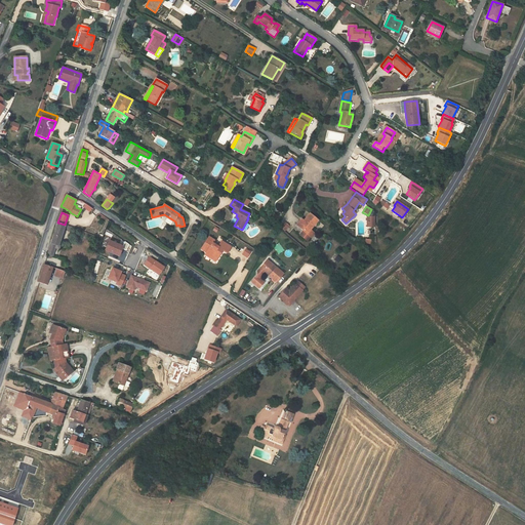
[(310,213),(304,221),(305,221),(299,228),(303,231),(299,235),(307,241),(310,238),(311,238),(315,234),(311,230),(318,220),(310,213)]
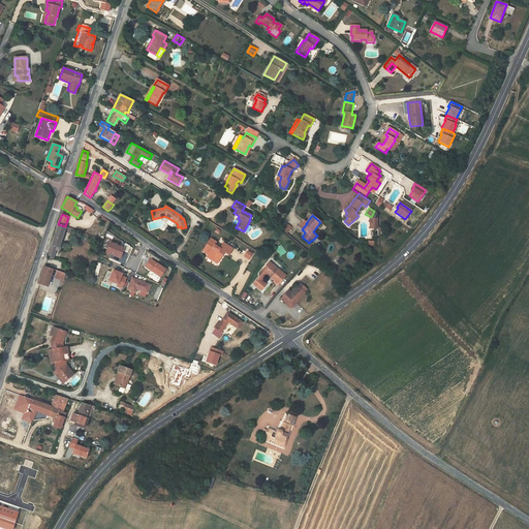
[(58,224),(48,256),(54,257),(56,250),(60,251),(60,248),(59,248),(65,229),(73,232),(73,231),(74,229),(65,226),(58,224)]
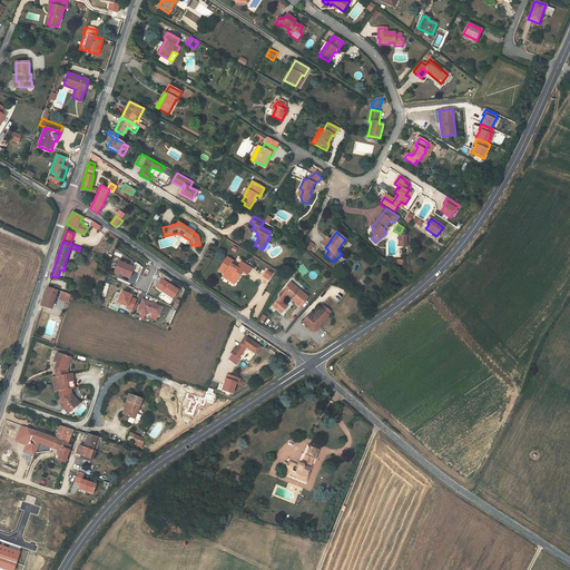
[(227,257),(219,268),(225,273),(224,274),(224,275),(236,282),(243,272),(247,275),(251,268),(241,262),(238,266),(233,263),(234,262),(227,257)]
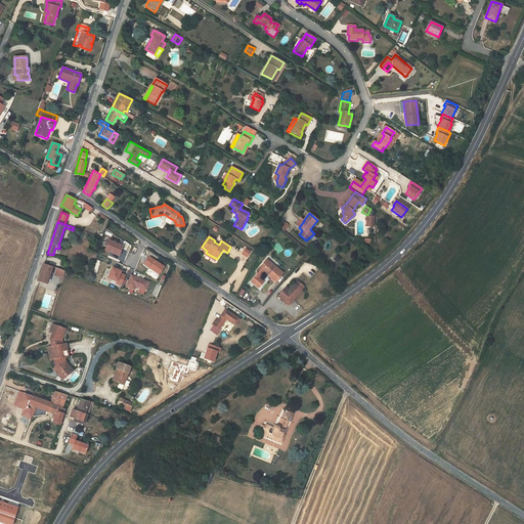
[(127,247),(128,246),(124,244),(123,247),(108,241),(104,250),(119,255),(122,248),(126,250),(127,247)]
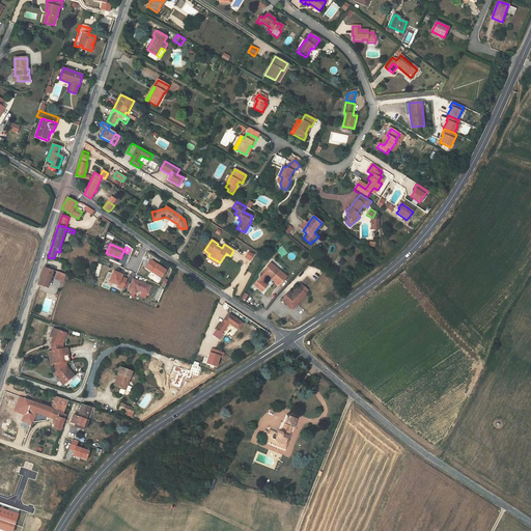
[(244,258),(250,260),(253,255),(247,252),(244,258)]
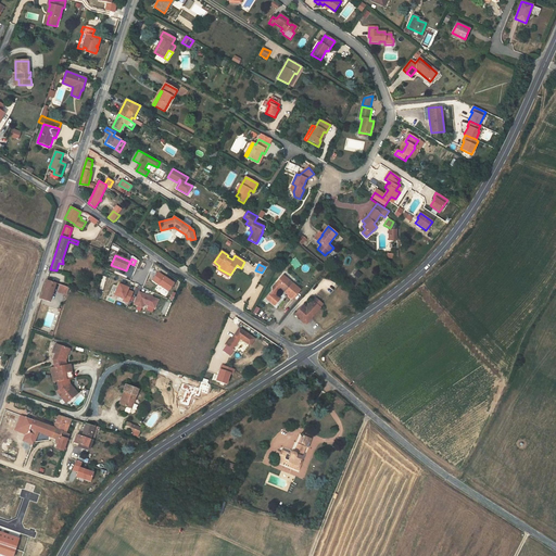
[(228,277),(230,275),(218,268),(217,270),(228,277)]
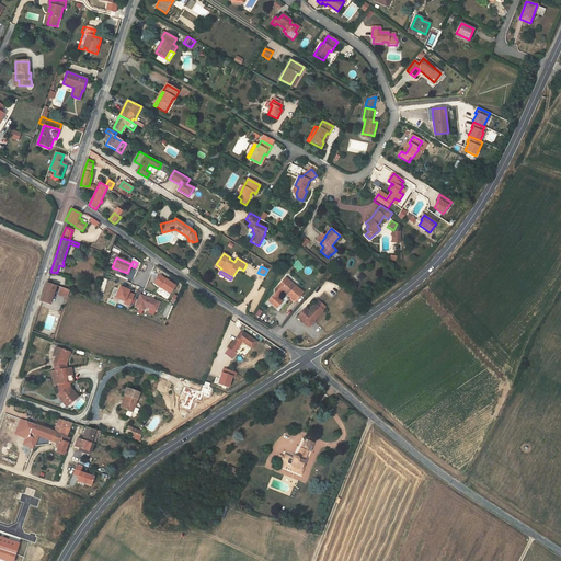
[(170,294),(175,285),(159,274),(153,283),(170,294)]
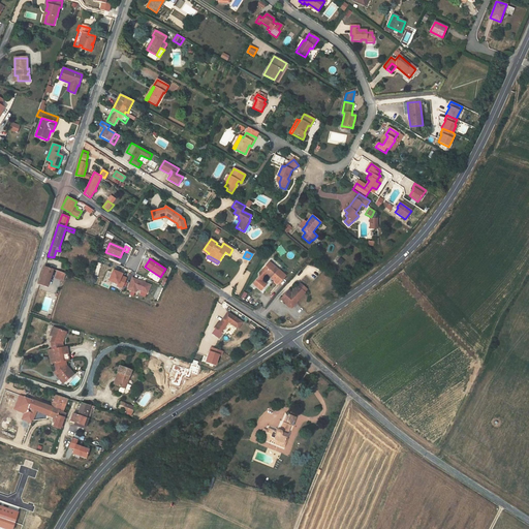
[(269,262),(262,271),(266,273),(272,265),(269,262)]
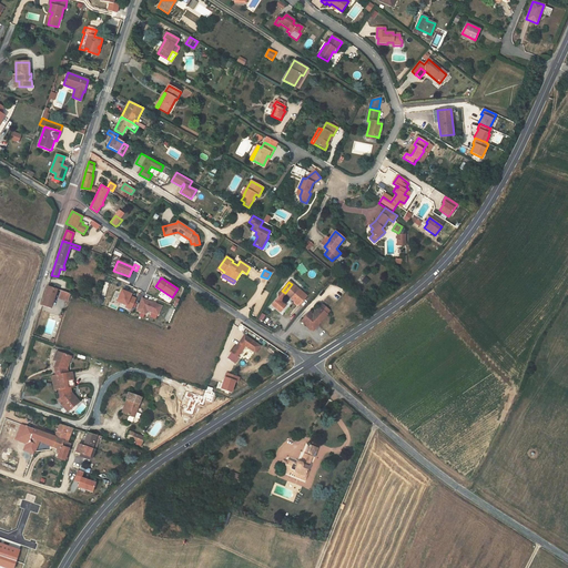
[(306,296),(292,284),(285,293),(282,291),(279,294),(279,298),(272,305),(281,313),(285,306),(281,302),(286,294),(292,298),(291,300),(298,306),(306,296)]
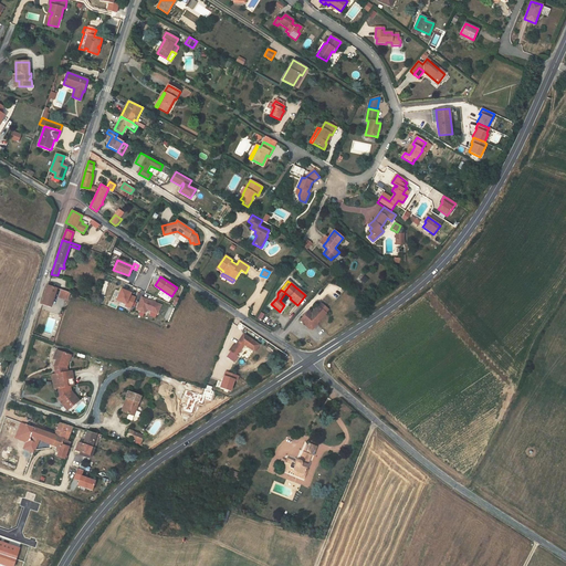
[(50,307),(56,287),(48,284),(42,304),(50,307)]
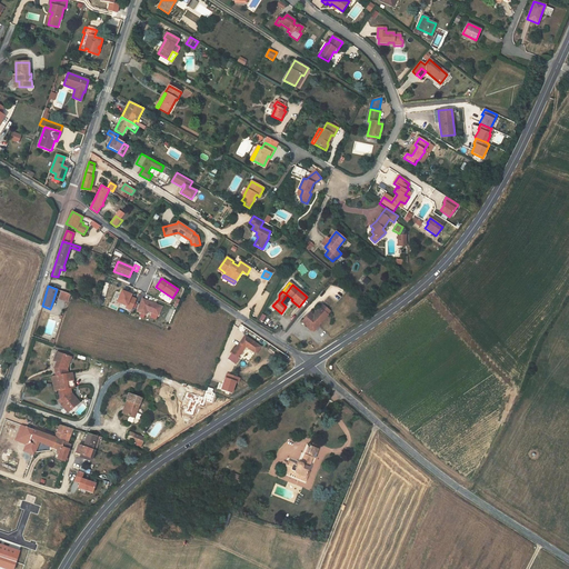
[(70,295),(67,292),(61,290),(59,298),(68,301),(70,295)]
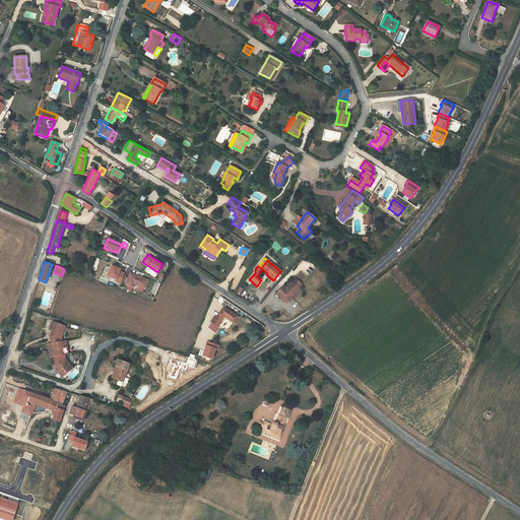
[(107,276),(116,280),(115,281),(120,284),(125,273),(120,271),(121,269),(112,265),(107,276)]
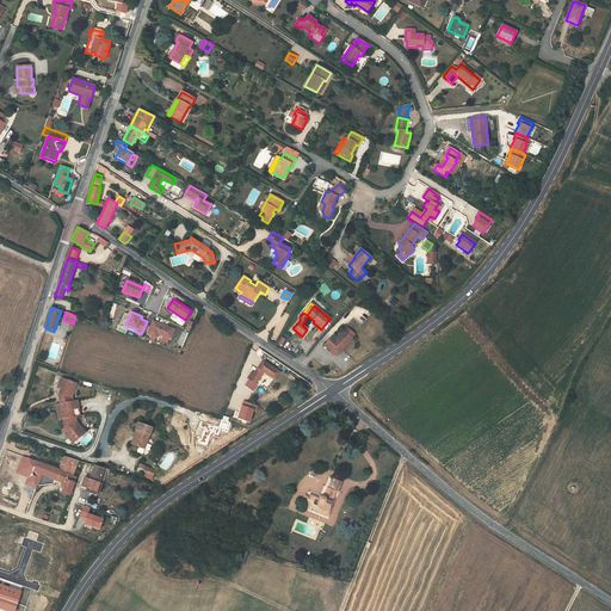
[(173,329),(153,321),(148,334),(156,338),(158,333),(164,335),(170,338),(173,329)]
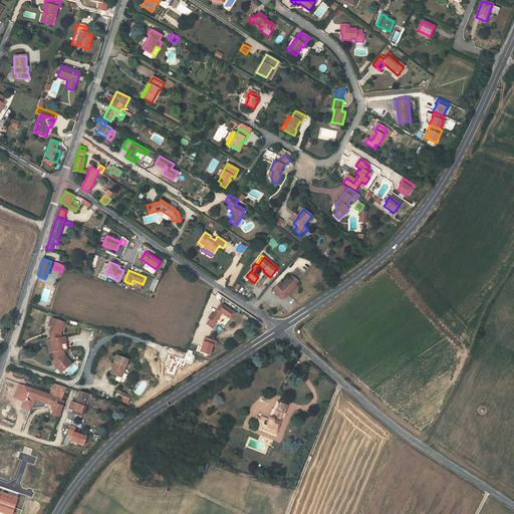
[(289,279),(289,278),(282,285),(283,286),(282,288),(280,288),(277,286),(273,291),(283,300),(296,284),(295,284),(298,281),(292,276),(289,279)]
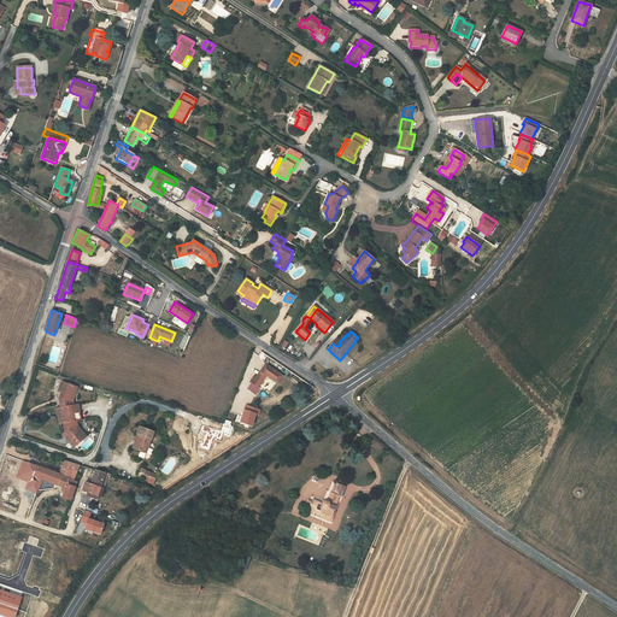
[(252,383),(248,389),(257,394),(260,388),(258,387),(266,376),(277,383),(282,375),(265,364),(258,374),(257,376),(257,377),(254,376),(251,382),(252,383)]
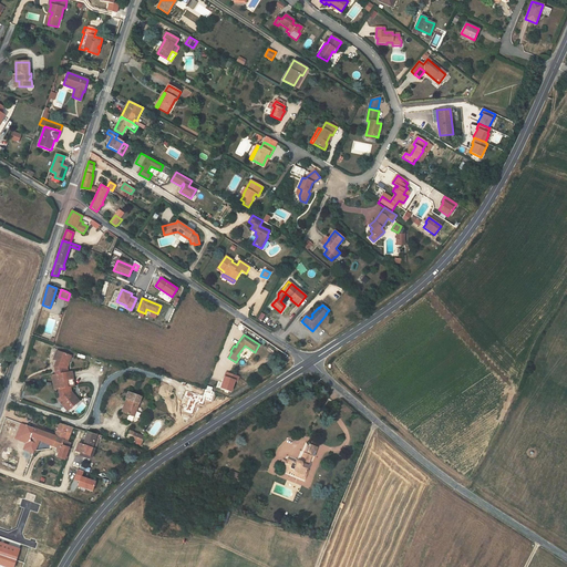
[(55,382),(57,389),(59,389),(60,397),(64,402),(61,404),(68,411),(76,403),(71,397),(73,394),(71,392),(71,387),(74,385),(73,379),(66,380),(65,373),(68,372),(66,367),(68,364),(65,363),(68,354),(57,351),(53,359),(57,360),(54,367),(55,374),(54,374),(55,382)]
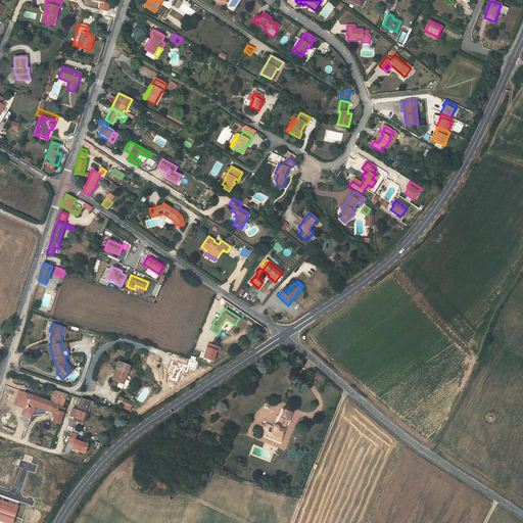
[(117,368),(113,380),(124,384),(130,366),(119,362),(115,368),(117,368)]
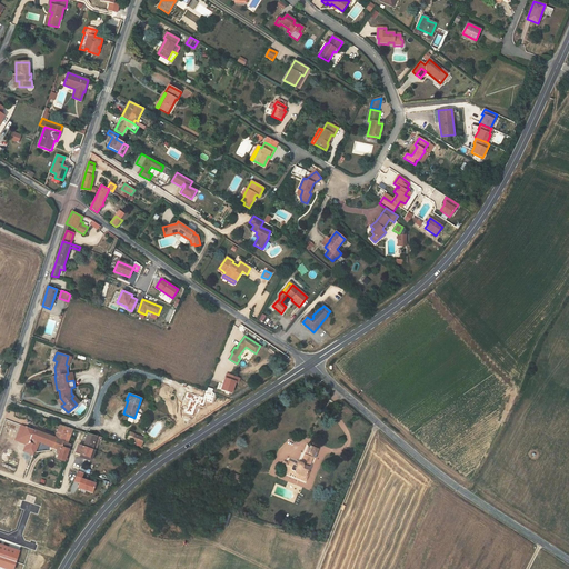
[(72,429),(60,425),(56,437),(56,438),(65,441),(67,436),(69,437),(72,429)]
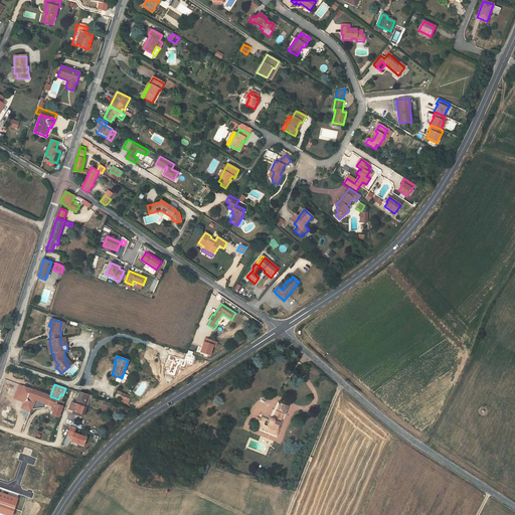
[(50,396),(50,395),(31,389),(27,396),(36,399),(46,404),(50,396)]
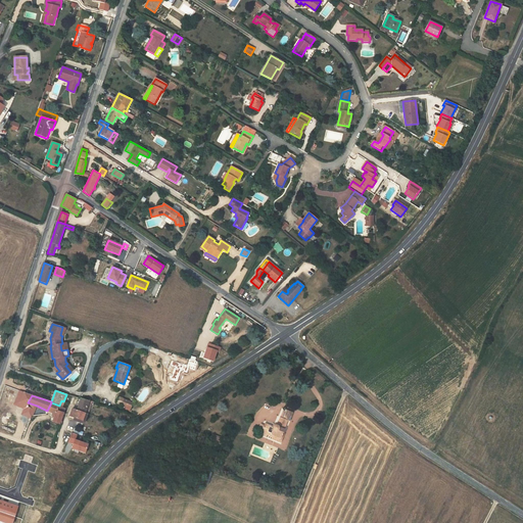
[(88,401),(81,398),(77,411),(73,409),(69,416),(75,418),(83,420),(89,403),(89,401),(88,400),(88,401)]
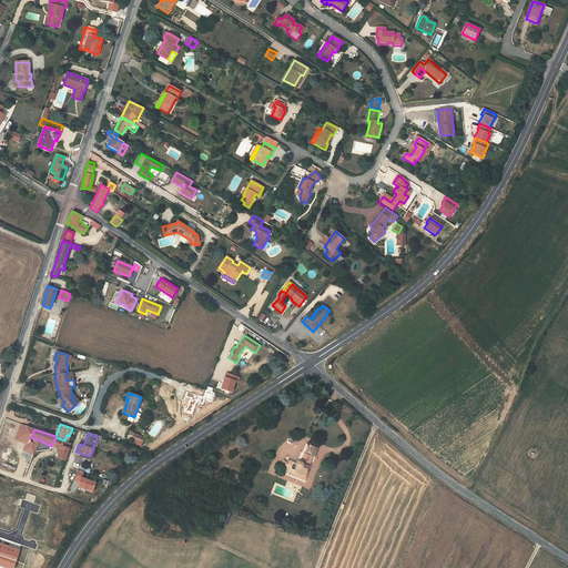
[(141,444),(144,437),(135,433),(132,440),(141,444)]
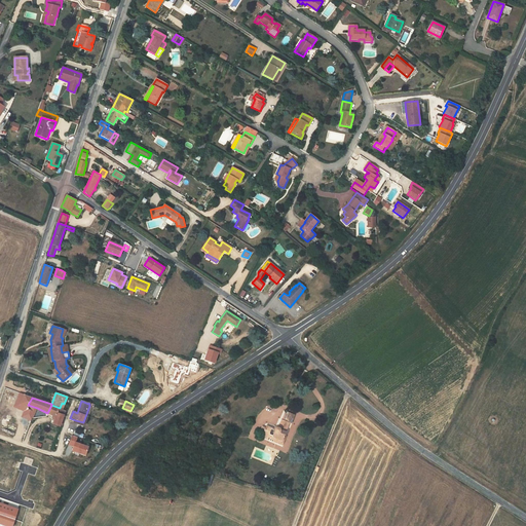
[(58,413),(60,408),(51,405),(47,413),(52,415),(51,417),(52,419),(54,419),(52,423),(60,426),(64,416),(64,415),(58,413)]
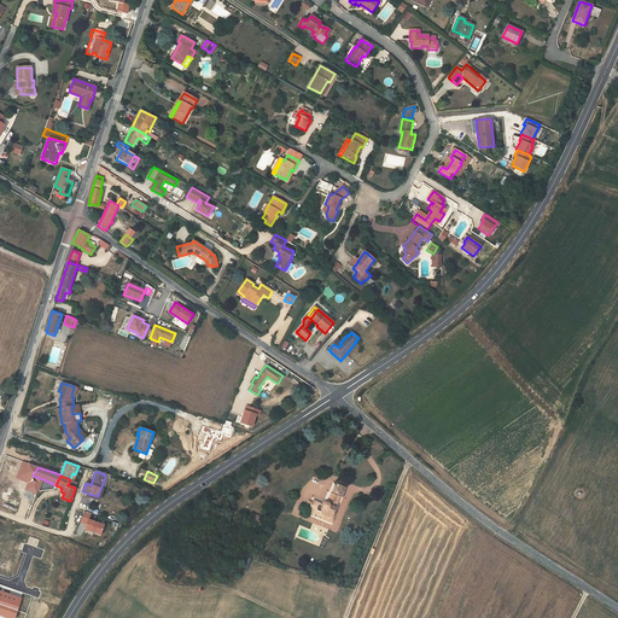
[(109,478),(105,477),(98,496),(88,494),(87,496),(100,501),(109,478)]
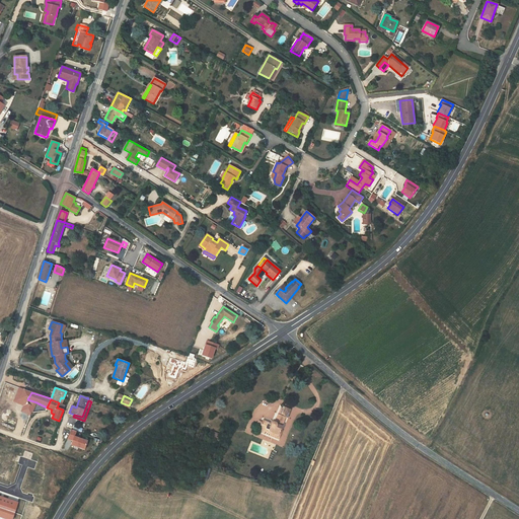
[(260,428),(280,436),(282,431),(281,430),(286,418),(287,418),(291,410),(283,406),(280,415),(278,414),(275,422),(274,422),(272,422),(271,423),(263,420),(262,422),(262,423),(261,423),(260,425),(261,426),(260,428)]
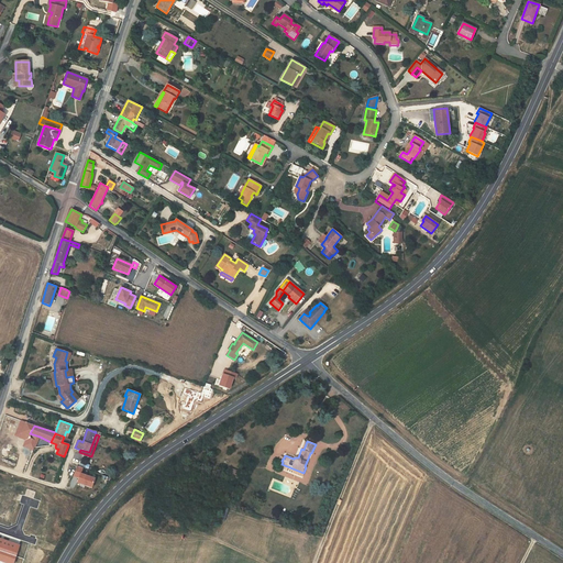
[(302,476),(304,473),(282,464),(280,467),(287,470),(287,467),(294,471),(293,472),(302,476)]
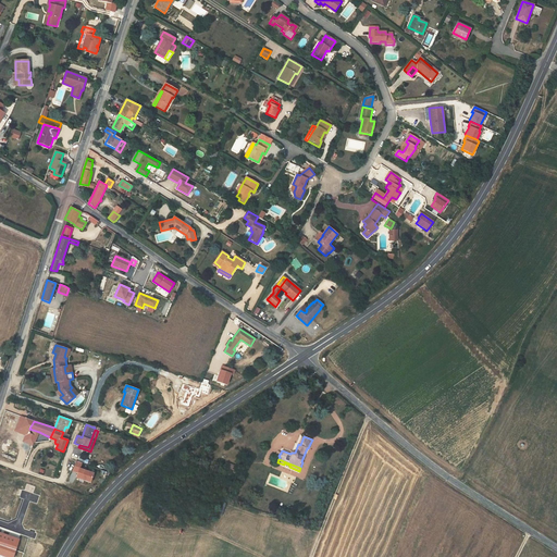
[(89,483),(93,472),(79,469),(82,463),(74,461),(71,472),(76,473),(74,479),(89,483)]
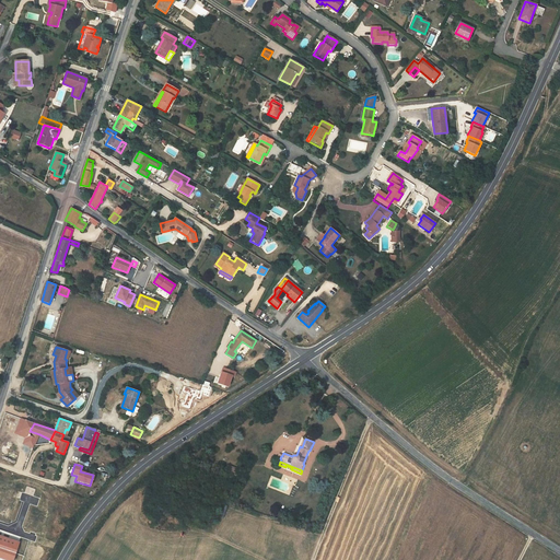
[(224,473),(237,477),(238,473),(240,469),(228,465),(224,473)]
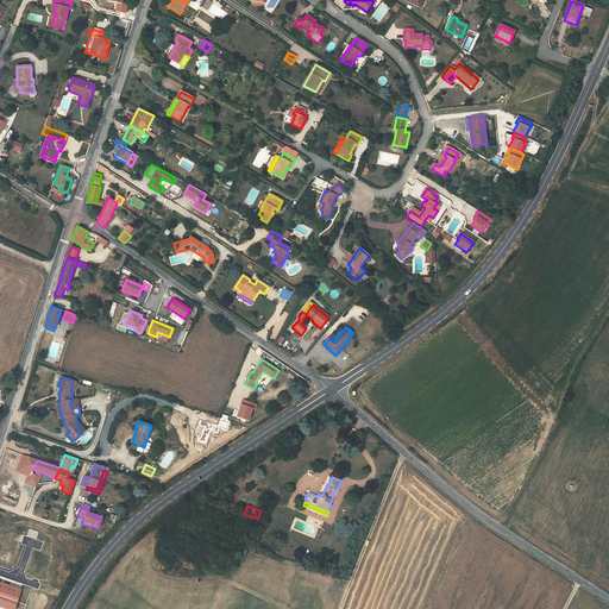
[(0,606),(8,608),(13,608),(20,590),(0,583),(0,606)]
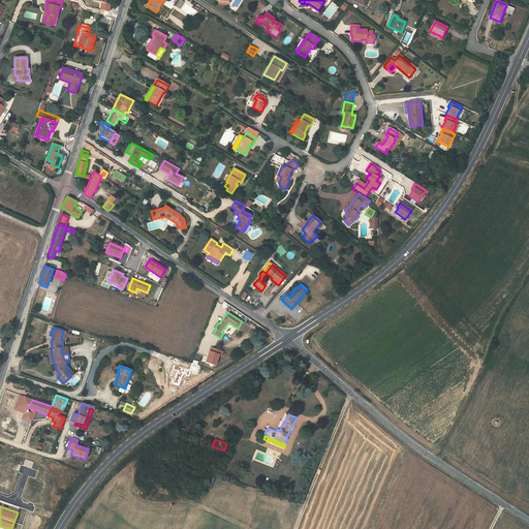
[(25,528),(30,517),(18,512),(11,528),(25,528)]
